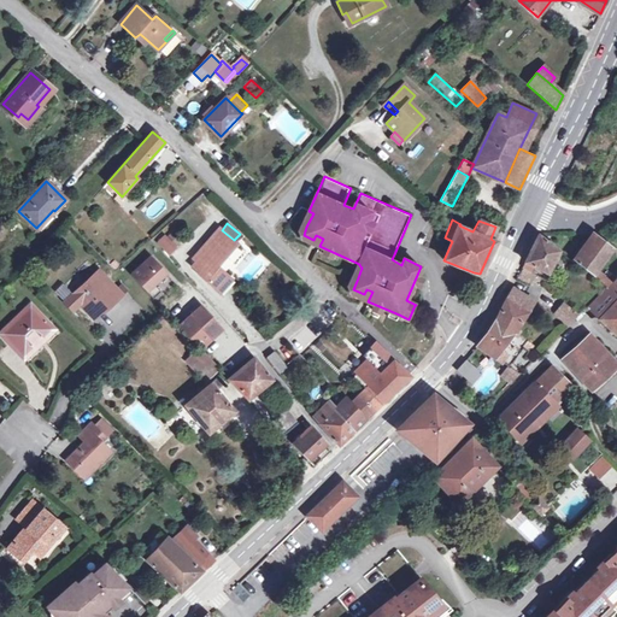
[(311,245),(313,240),(304,235),(306,227),(301,225),(298,233),(301,240),(311,245)]
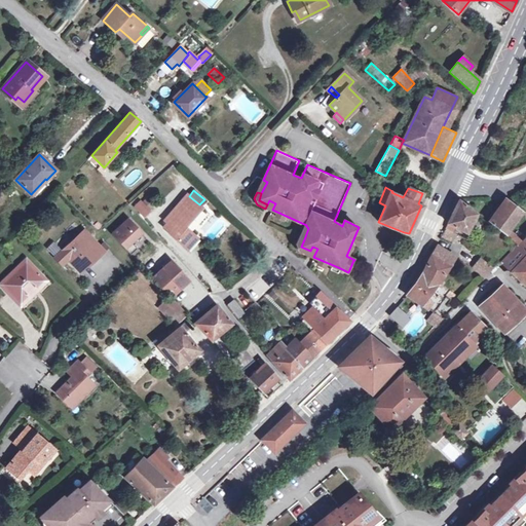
[(189,196),(187,194),(164,221),(167,224),(164,228),(171,233),(170,233),(188,250),(197,238),(185,227),(202,207),(199,204),(189,196)]
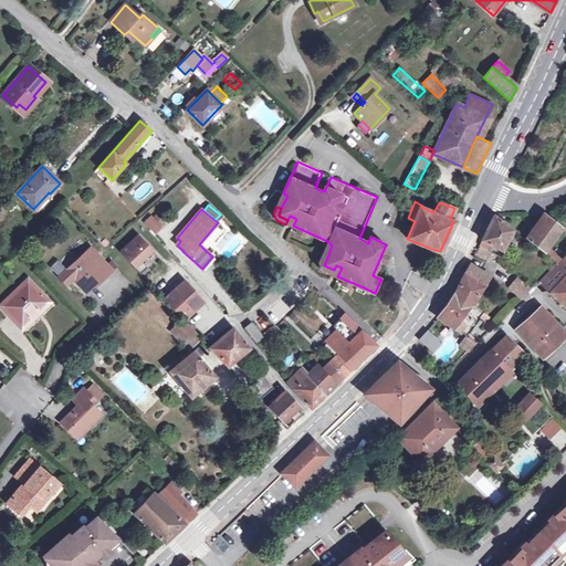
[(159,213),(154,219),(160,227),(167,220),(159,213)]
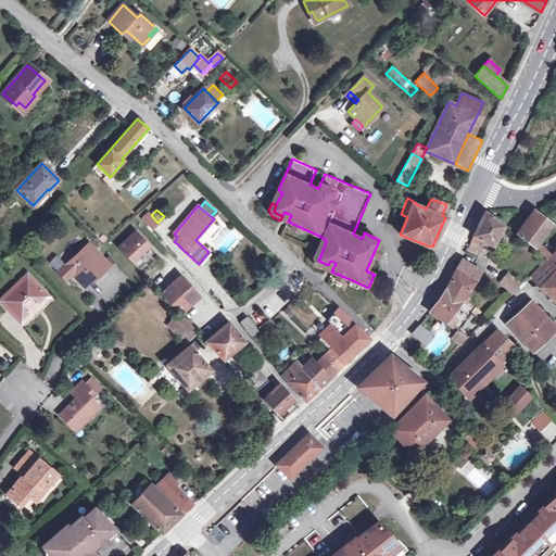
[(552,223),(534,210),(516,234),(533,247),(552,223)]
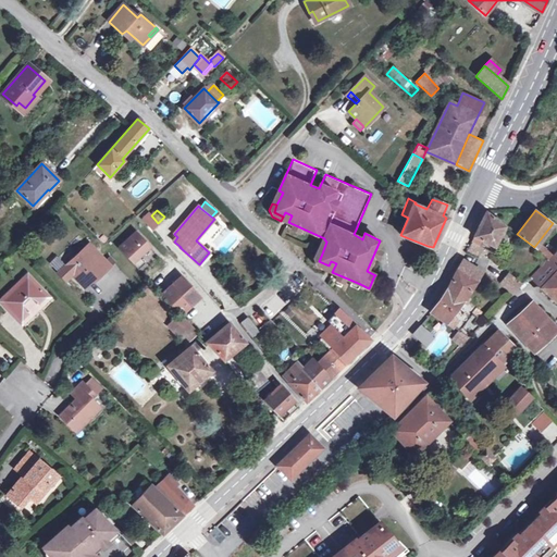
[(485,211),(473,237),(482,240),(494,246),(504,226),(485,211)]
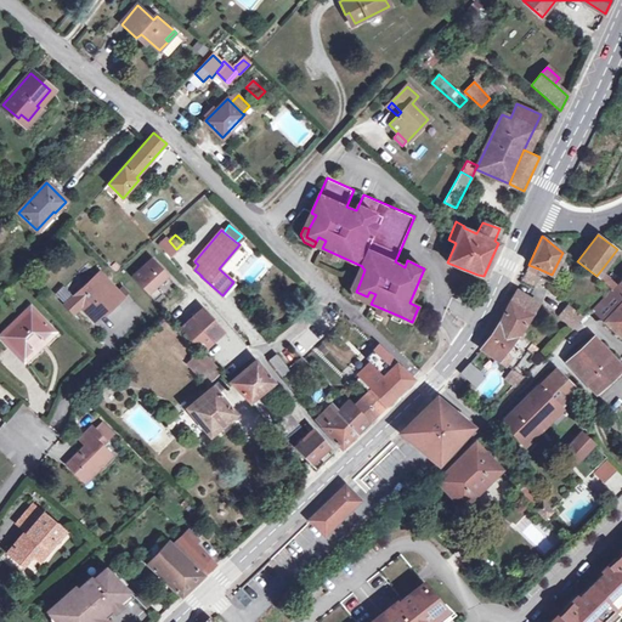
[(176,249),(169,241),(167,238),(159,244),(171,256),(177,250),(176,249)]
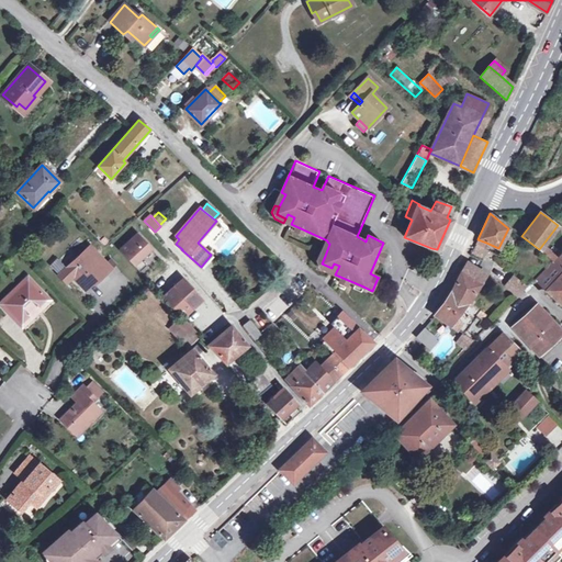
[(368,235),(359,232),(357,236),(366,242),(368,235)]
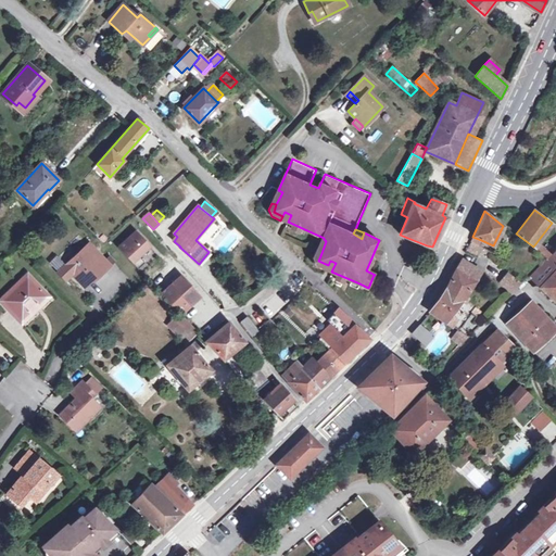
[(136,231),(118,248),(138,268),(144,263),(138,256),(149,247),(136,231)]
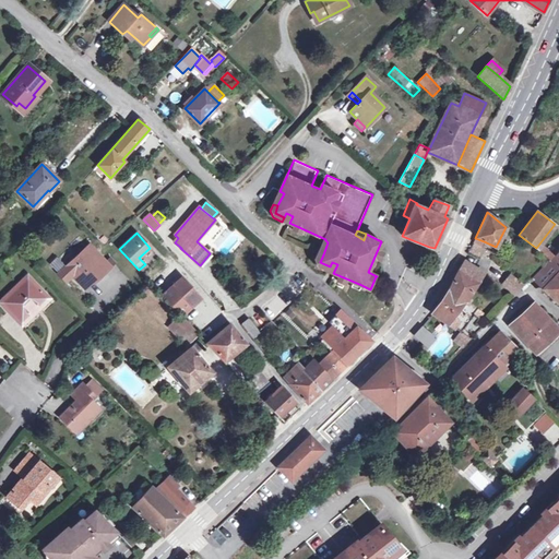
[(484,241),(475,238),(472,242),(480,248),(482,245),(484,241)]
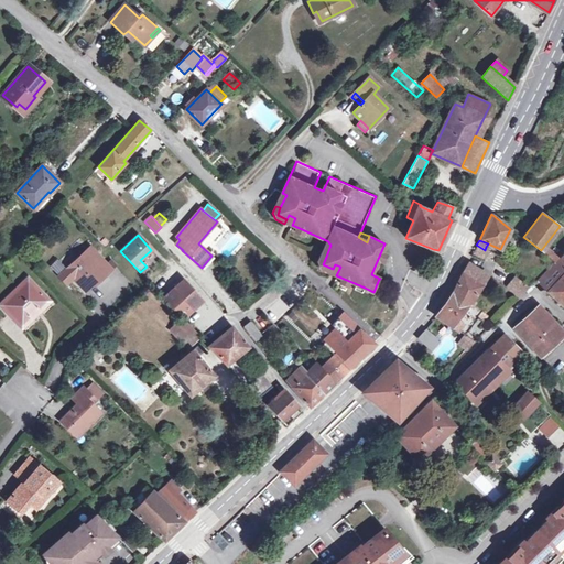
[(485,250),(476,245),(473,253),(485,260),(489,252),(487,250),(485,250)]
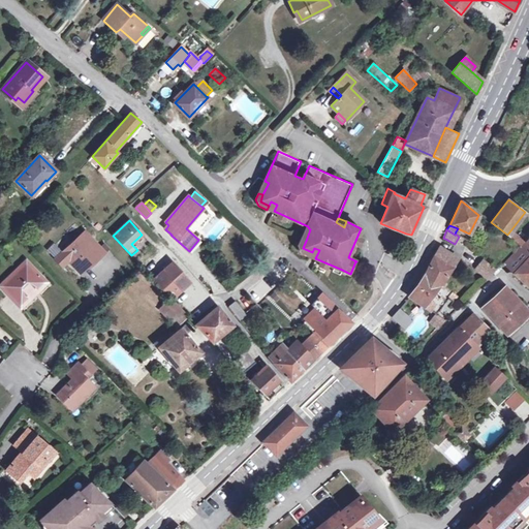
[(102,253),(98,249),(83,232),(62,251),(55,244),(48,251),(63,267),(70,260),(79,270),(87,262),(89,265),(102,253)]
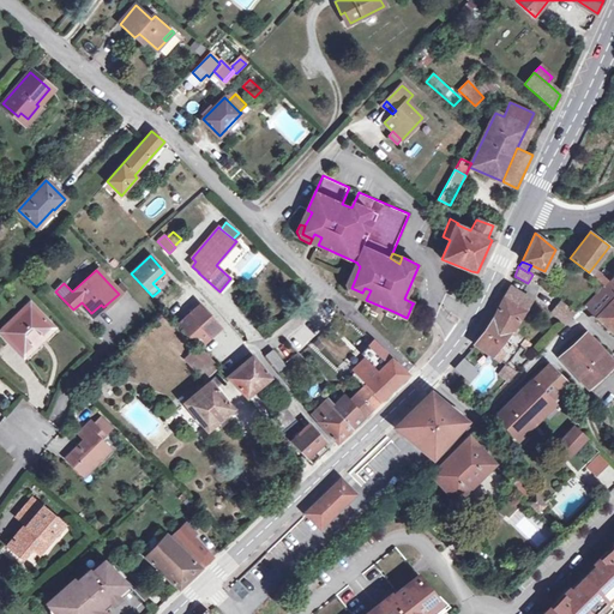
[(359,299),(362,293),(351,288),(355,280),(348,277),(345,284),(348,294),(359,299)]
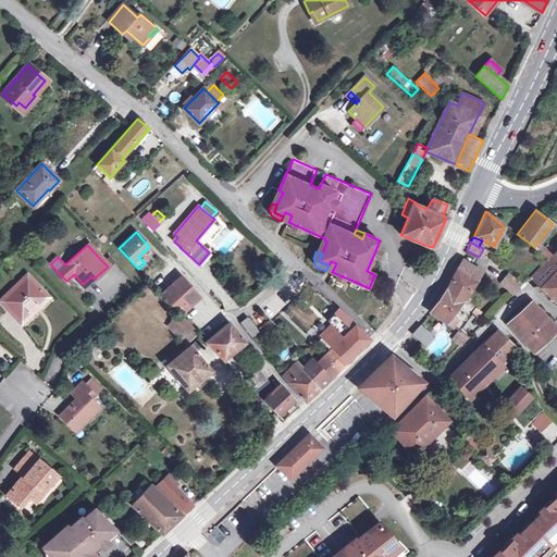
[(556,252),(555,256),(549,260),(532,277),(556,301),(556,299),(556,252)]
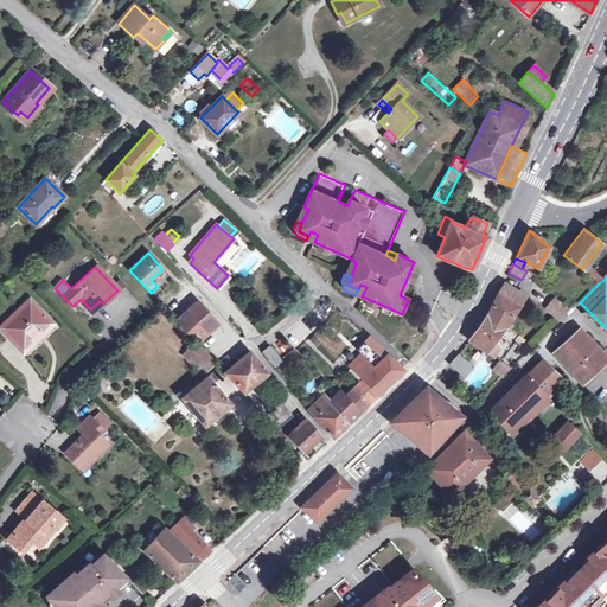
[(503,330),(509,323),(524,296),(503,283),(502,286),(486,317),(468,340),(486,352),(493,343),(503,330)]
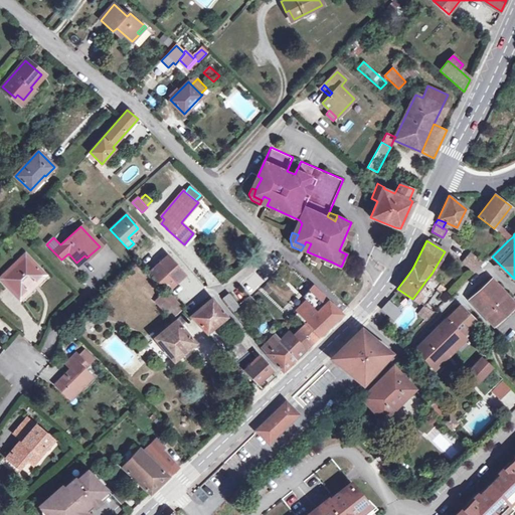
[(482,263),(469,252),(462,262),(474,272),(482,263)]
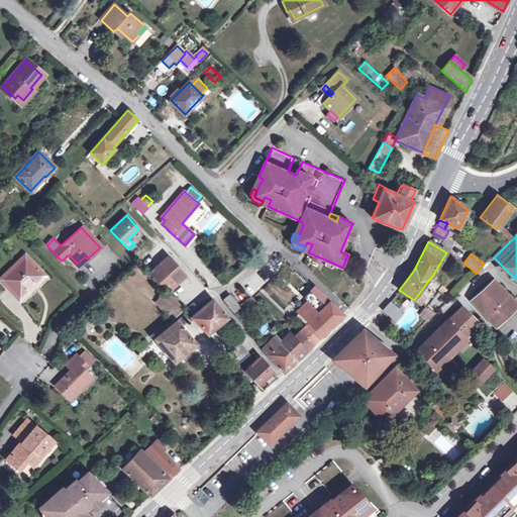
[(0,280),(19,300),(44,277),(25,255),(0,280)]
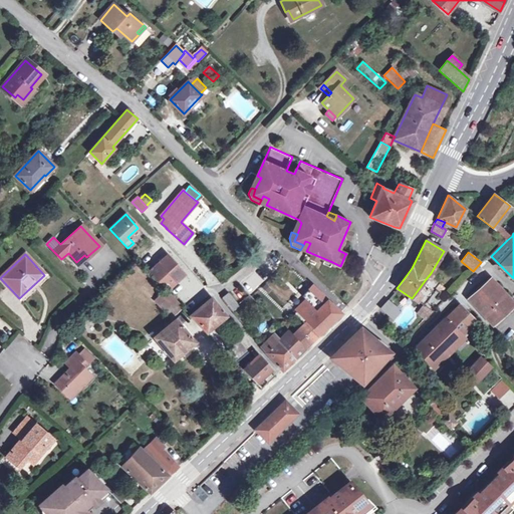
[(79,265),(86,257),(84,255),(76,262),(79,265)]
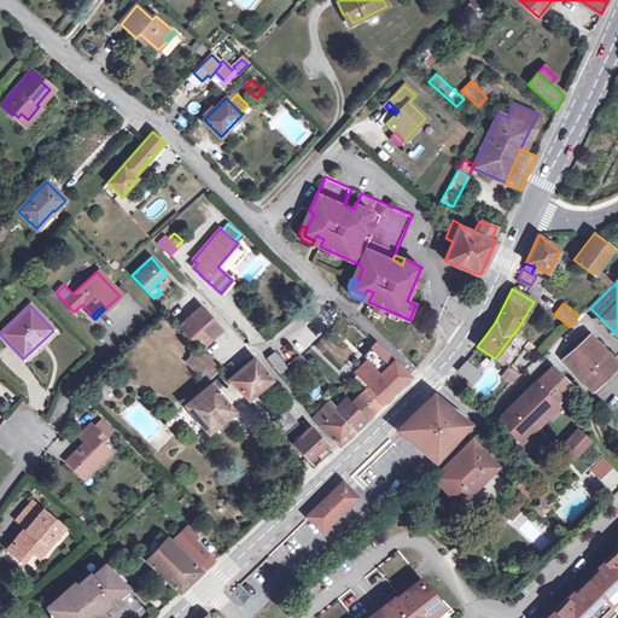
[(179,326),(199,349),(221,328),(200,307),(179,326)]
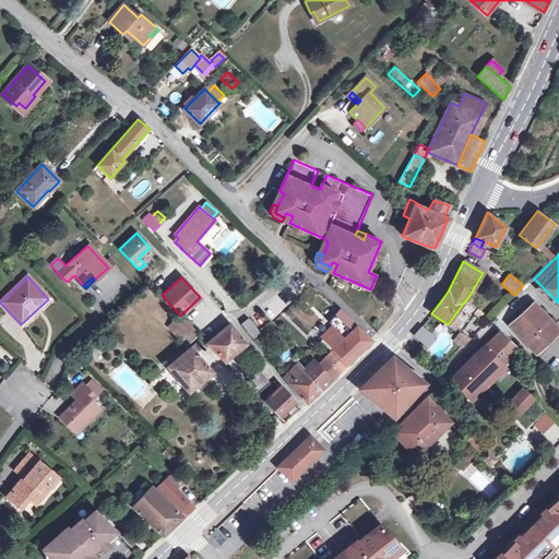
[(274,319),(285,307),(274,297),(263,308),(274,319)]
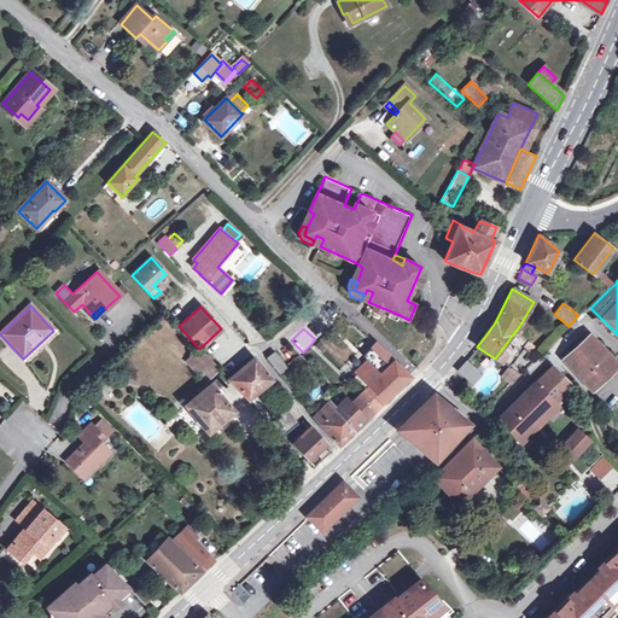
[(518,328),(512,336),(517,339),(523,332),(518,328)]
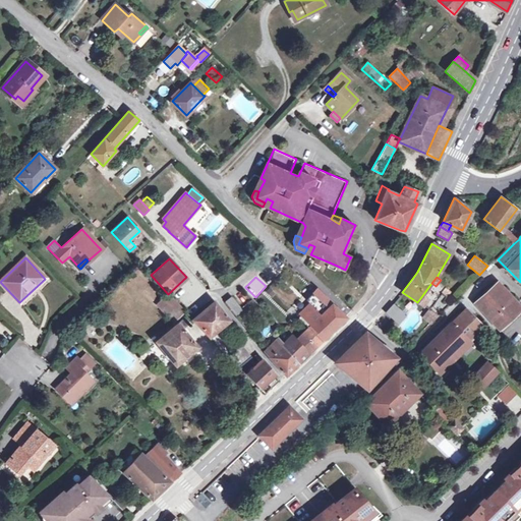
[(475,303),(499,329),(520,308),(498,283),(475,303)]
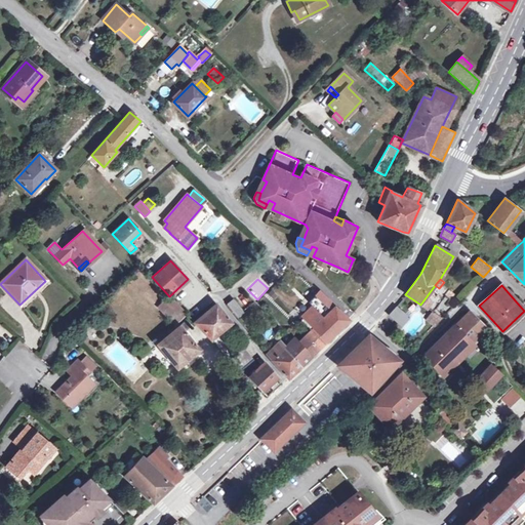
[(291,349),(286,342),(279,335),(277,337),(280,341),(267,354),(287,378),(311,356),(325,341),(348,320),(319,291),(308,303),(314,308),(315,310),(315,311),(322,318),(312,328),(297,342),(291,349)]
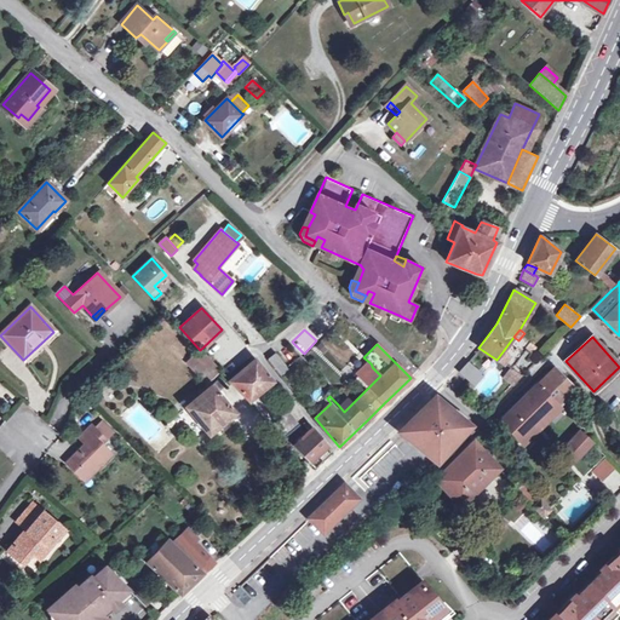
[(535,348),(530,344),(524,350),(529,354),(535,348)]
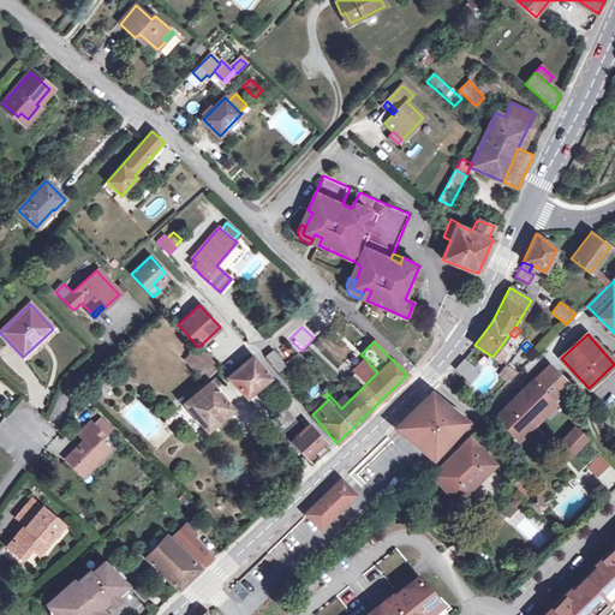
[(216,368),(198,347),(185,359),(202,377),(204,380),(216,368)]
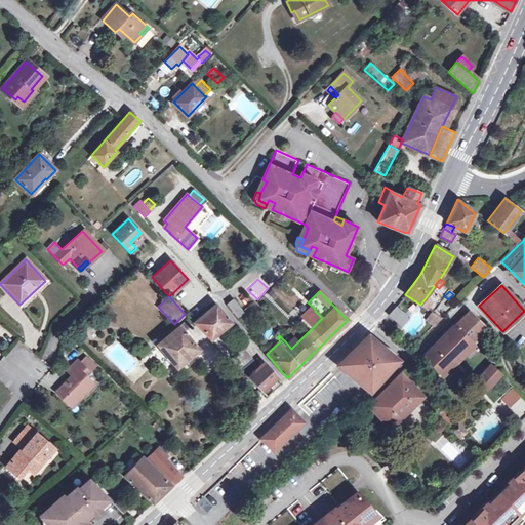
[(427,296),(420,305),(433,313),(438,305),(427,296)]
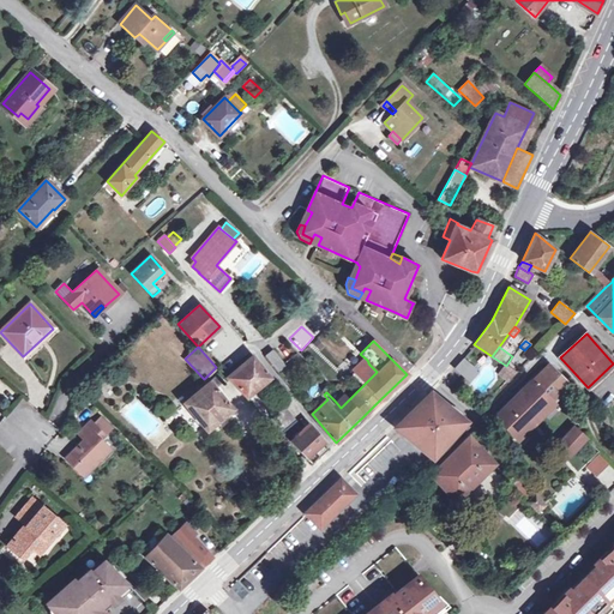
[(277,372),(286,366),(272,349),(265,355),(277,372)]
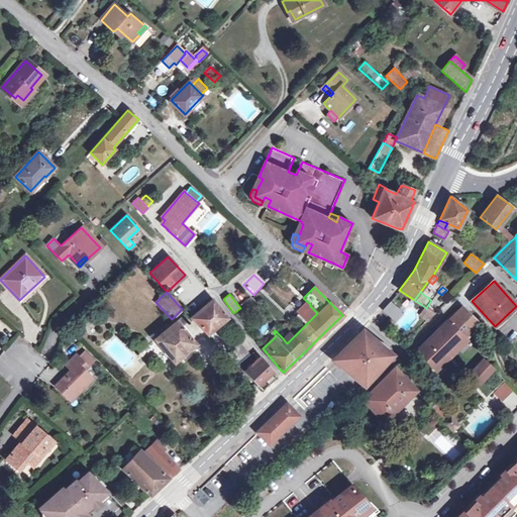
[(207,335),(228,318),(212,299),(190,317),(207,335)]
